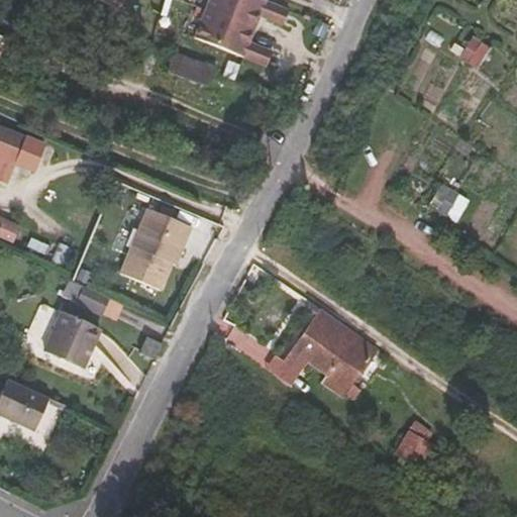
[(0,0),(0,7),(9,11),(13,0),(0,0)]
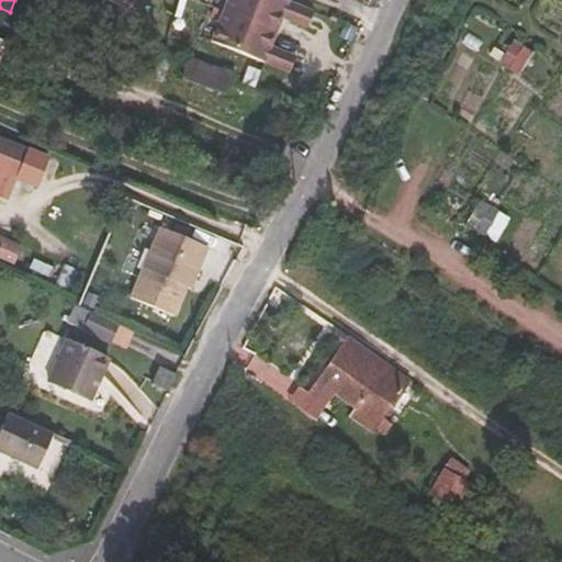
[(105,0),(131,10),(134,0),(105,0)]
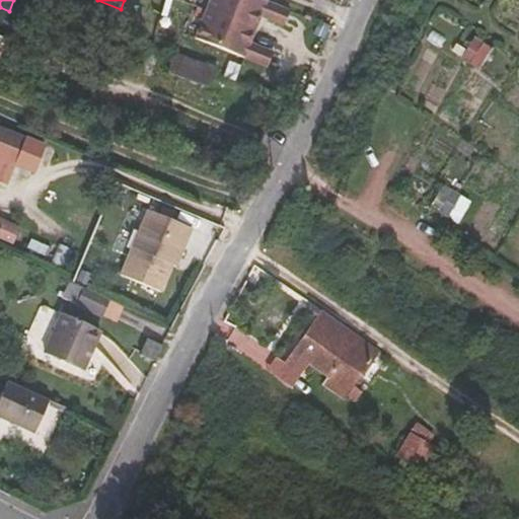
[(266,0),(212,0),(198,38),(245,56),(251,41),(262,14),(266,0)]
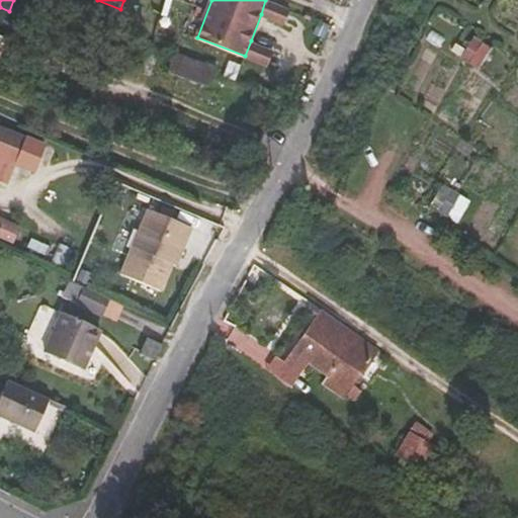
[(289,9),(266,0),(265,0),(261,14),(284,23),(289,9)]
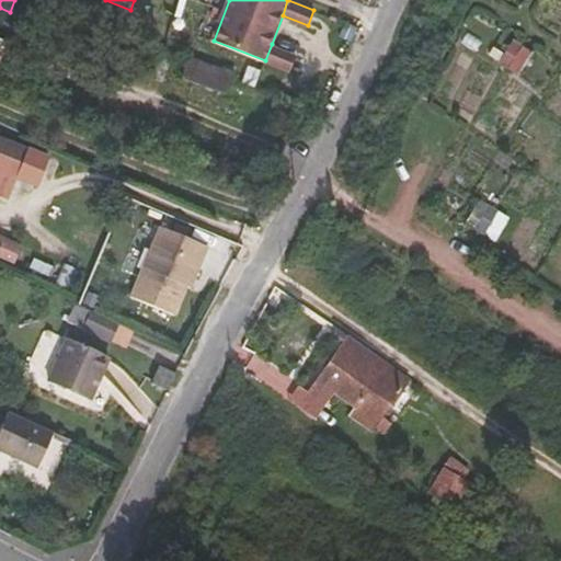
[(10,12),(0,8),(0,16),(7,20),(10,12)]
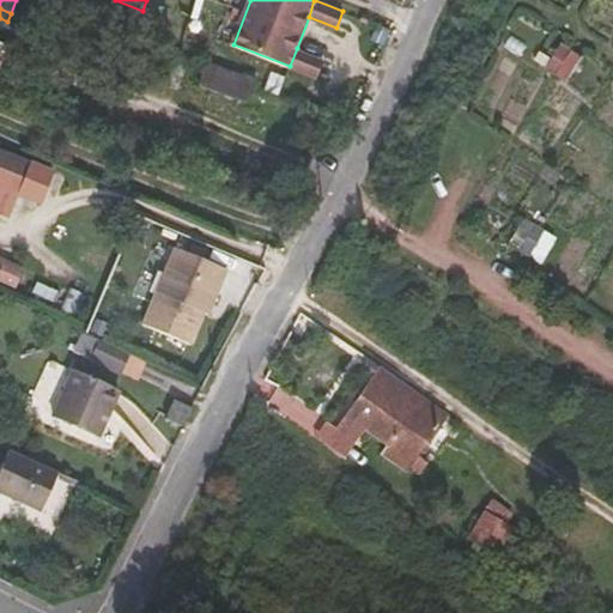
[(28,13),(26,19),(46,26),(47,20),(28,13)]
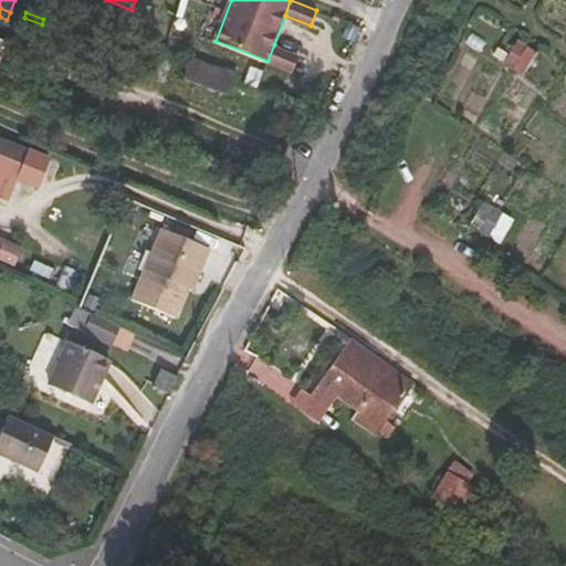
[(493,25),(479,46),(489,53),(502,31),(493,25)]
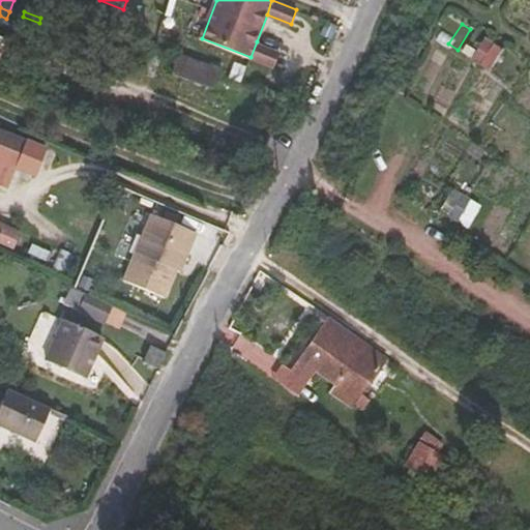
[(280,51),(257,41),(251,57),(274,65),(280,51)]
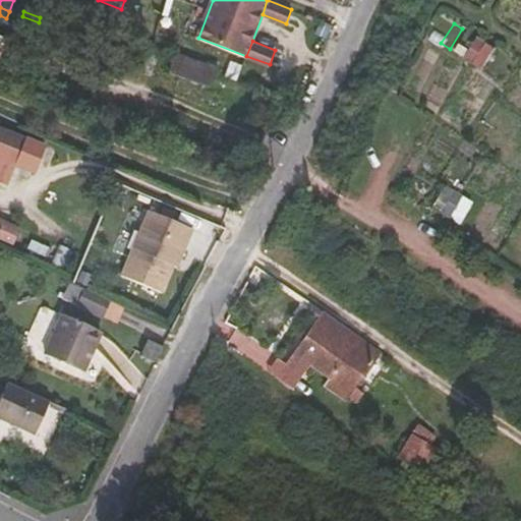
[(152,48),(146,63),(160,69),(163,61),(169,63),(172,55),(152,48)]
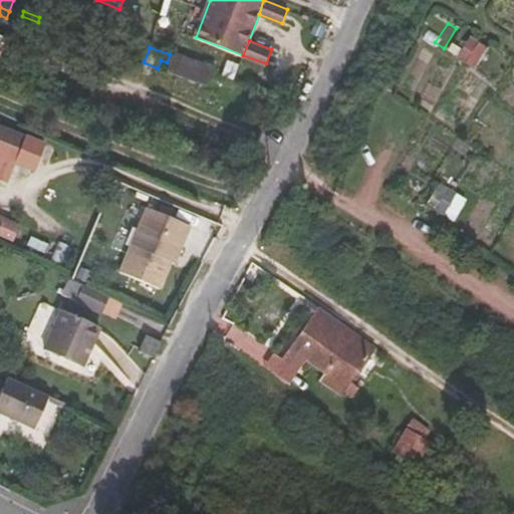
[(211,74),(213,68),(177,53),(169,72),(205,86),(243,101),(248,88),(211,74)]
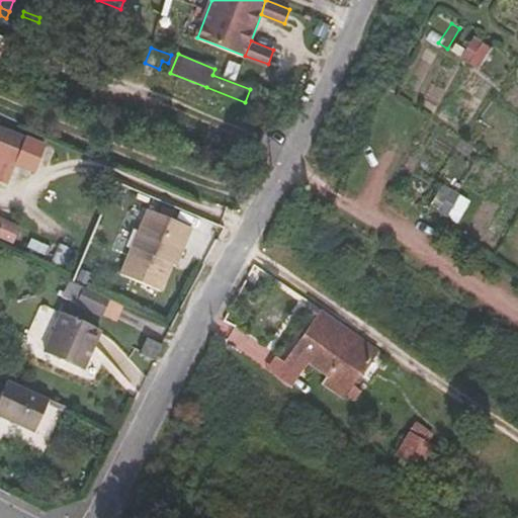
[(159,69),(145,63),(141,73),(155,79),(159,69)]
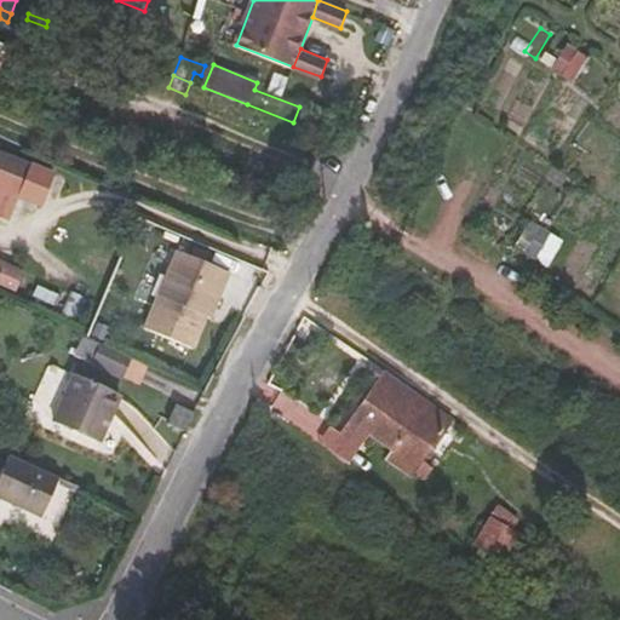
[(317,132),(298,125),(296,127),(306,132),(303,139),(313,143),(317,132)]
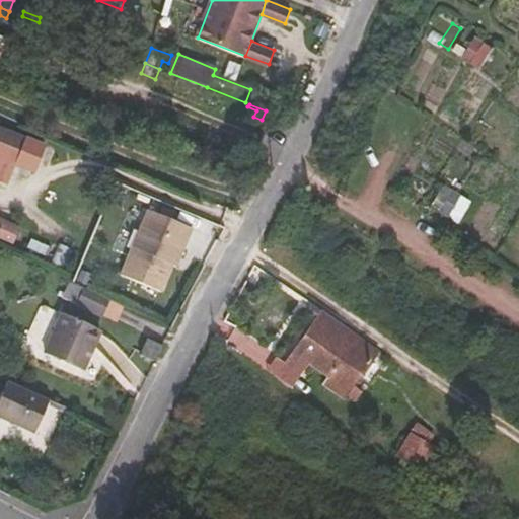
[(0,180),(4,182),(23,138),(0,129),(0,180)]
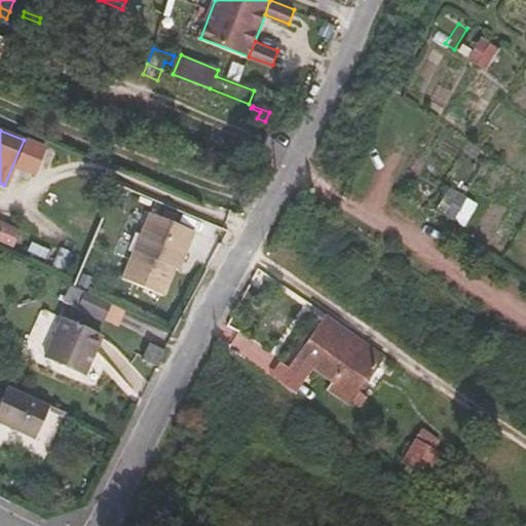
[(436,182),(422,202),(430,208),(444,187),(436,182)]
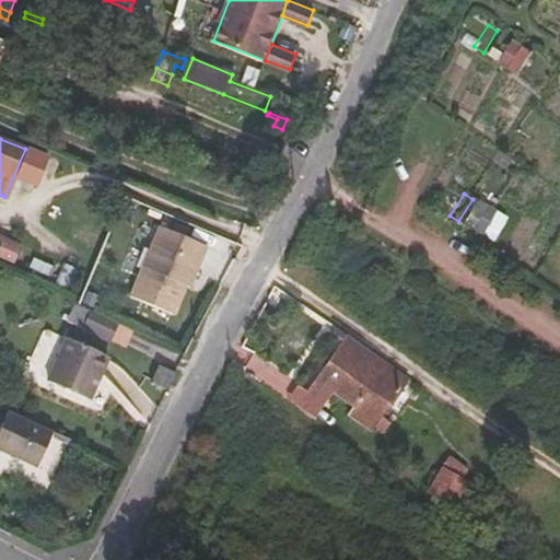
[(206,247),(158,228),(129,298),(173,315),(187,278),(191,280),(206,247)]
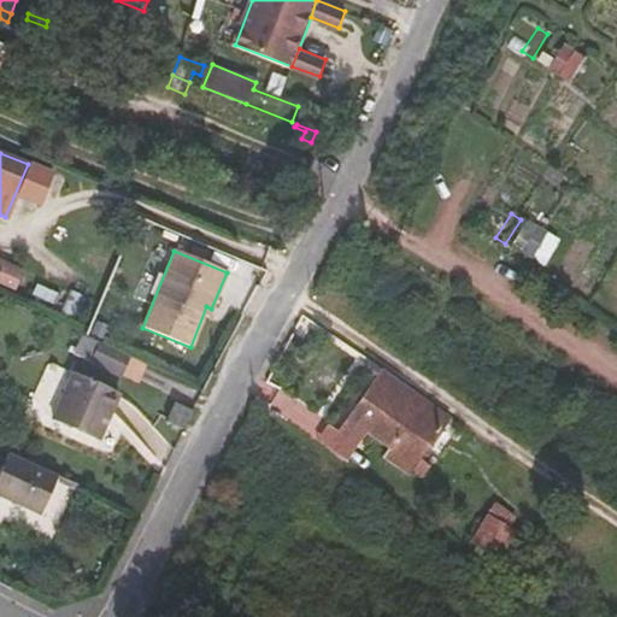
[(0,262),(0,285),(21,292),(27,270),(0,262)]
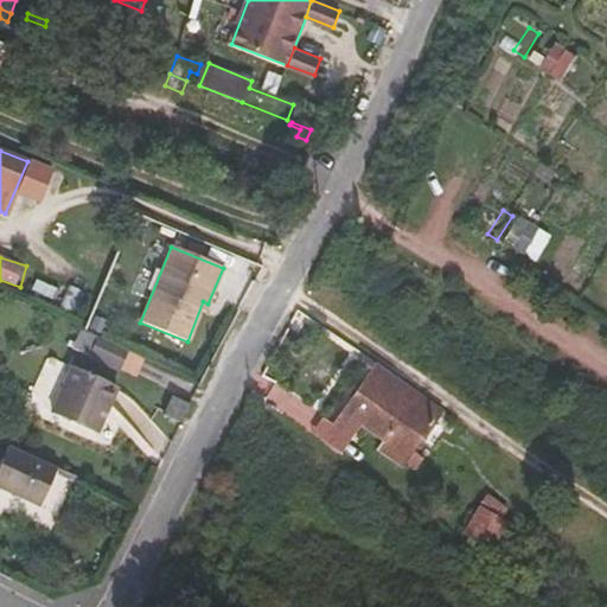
[(125,369),(133,351),(102,337),(95,355),(125,369)]
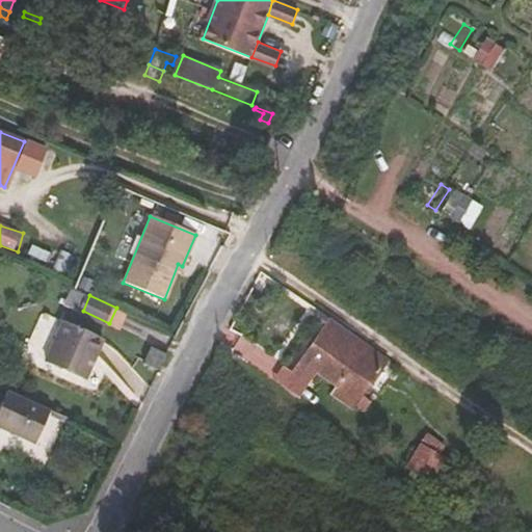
[(322,314),(316,322),(325,329),(331,321),(322,314)]
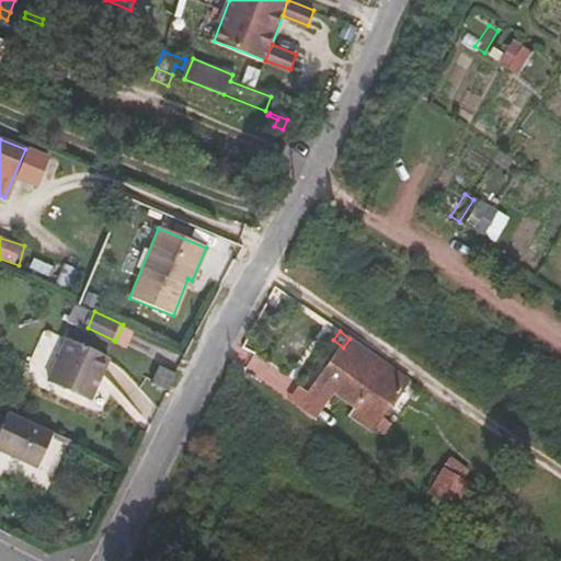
[(343,347),(319,382),(336,395),(354,407),(348,415),(371,432),(390,405),(367,388),(384,364),(350,339),(343,347)]
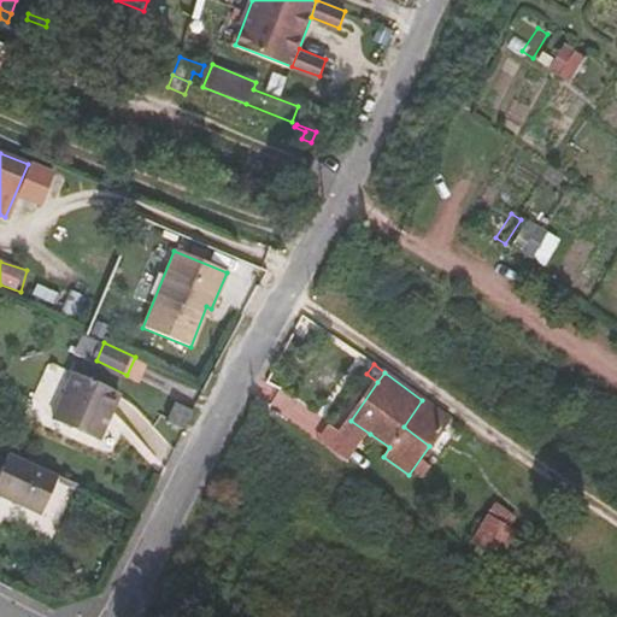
[(99,441),(121,395),(75,375),(54,421),(99,441)]
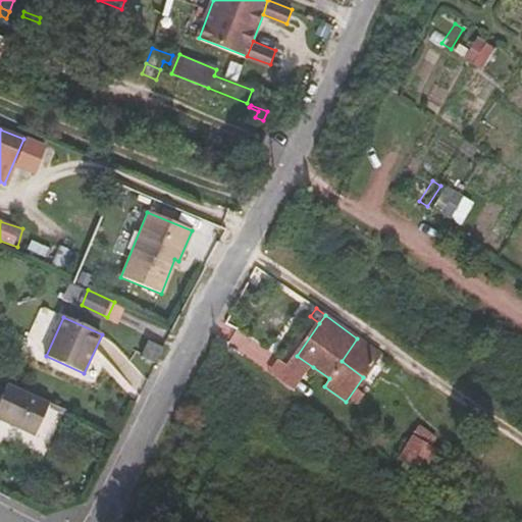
[(155,363),(163,348),(147,340),(139,356),(155,363)]
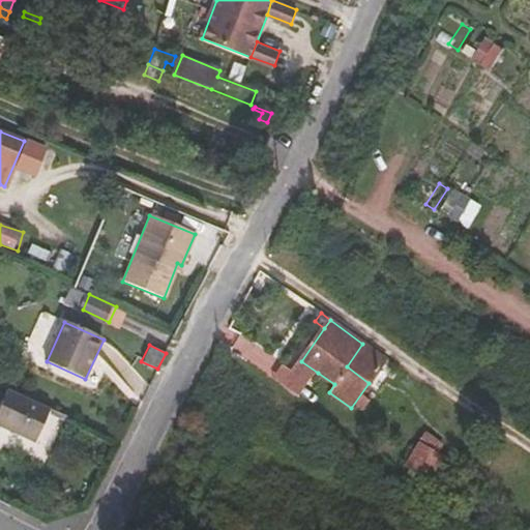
[(301,361),(295,370),(312,382),(318,373),(301,361)]
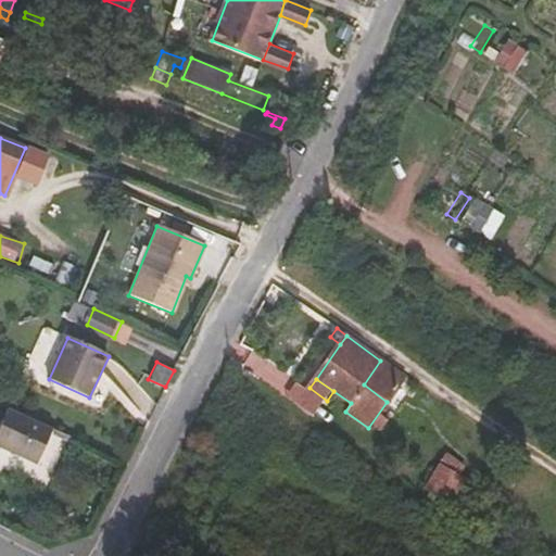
[(0,447),(38,465),(54,429),(10,408),(0,430),(0,447)]
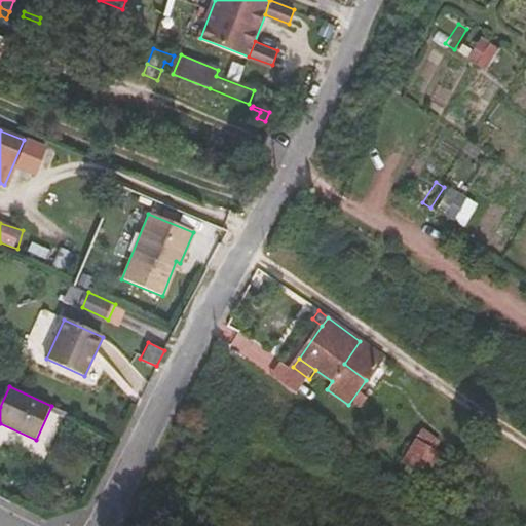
[(438,454),(419,443),(406,464),(423,476),(438,454)]
